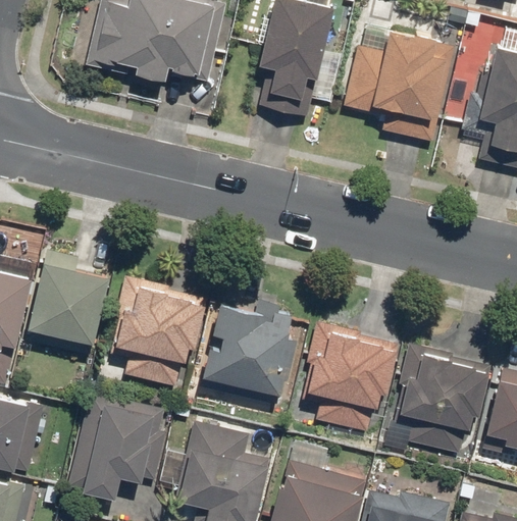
[(218,0),(100,0),(86,63),(165,82),(167,72),(210,83),(228,2),(218,0)]
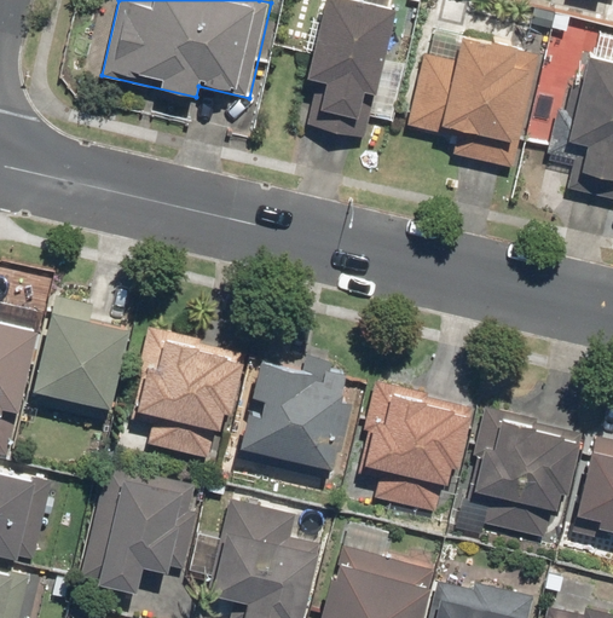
[(398,9),(363,0),(321,0),(302,85),(313,87),(304,128),(368,143),(374,115),(394,120),(406,64),(387,59),(398,9)]
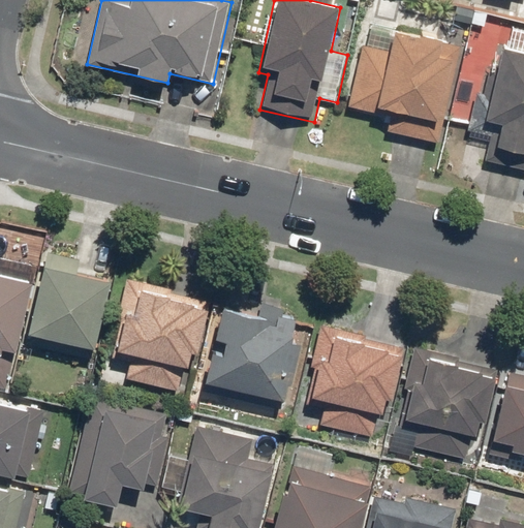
[(387,131),(441,144),(464,45),(373,25),(368,45),(363,44),(348,106),(391,117),(387,131)]
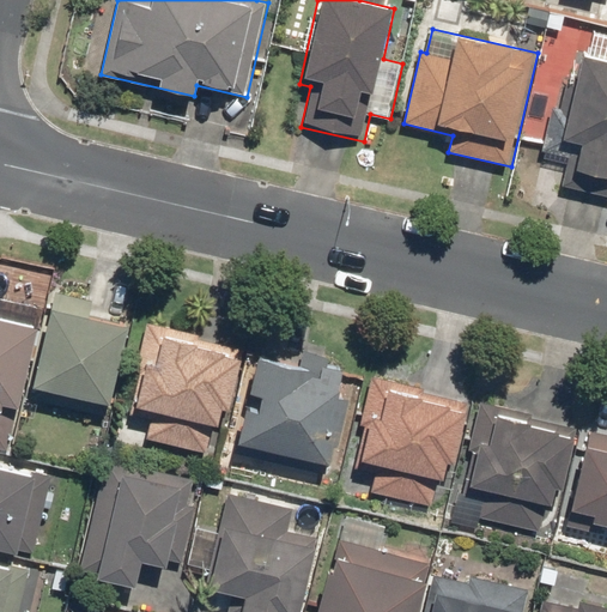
[(564,187),(606,197),(606,61),(575,54),(553,145),(572,149),(564,187)]
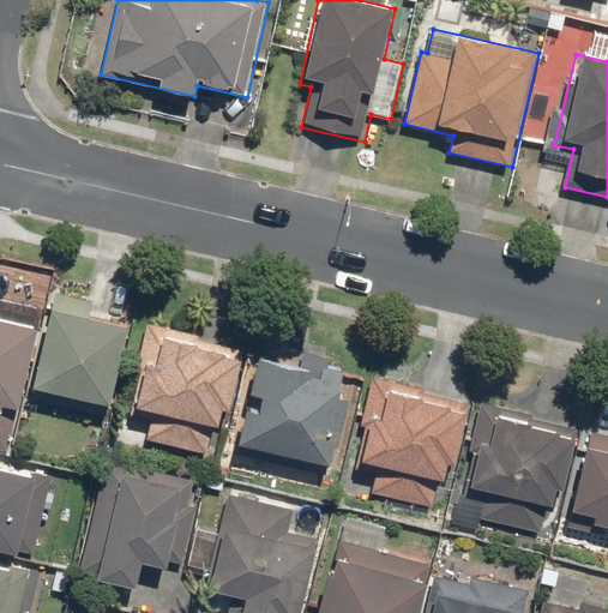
[(49,292),(25,400),(106,418),(127,323),(92,316),(95,302),(49,292)]
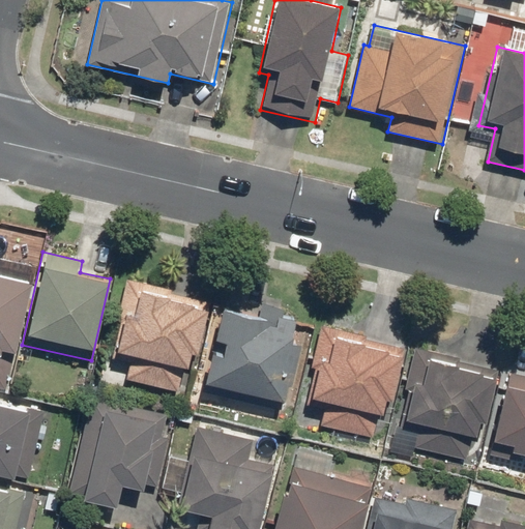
[(0,388),(8,390),(36,266),(0,258),(0,388)]
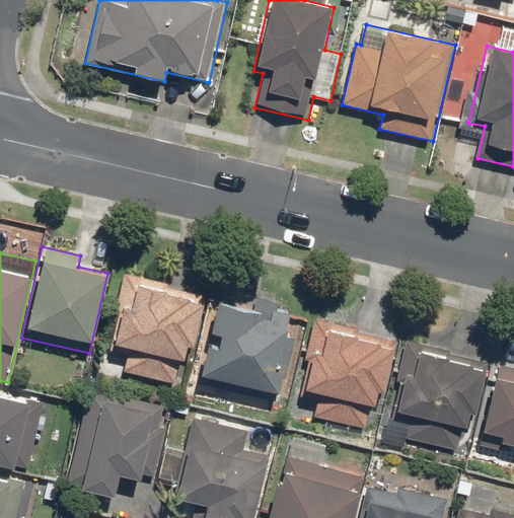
[(127,356),(124,372),(177,384),(187,347),(195,349),(207,291),(128,273),(111,352),(127,356)]
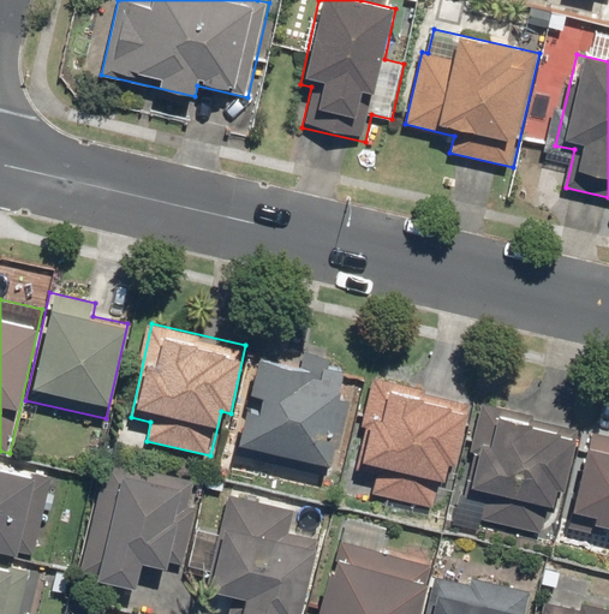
[(232,455),(329,476),(352,371),(321,365),(318,371),(254,358),(232,455)]
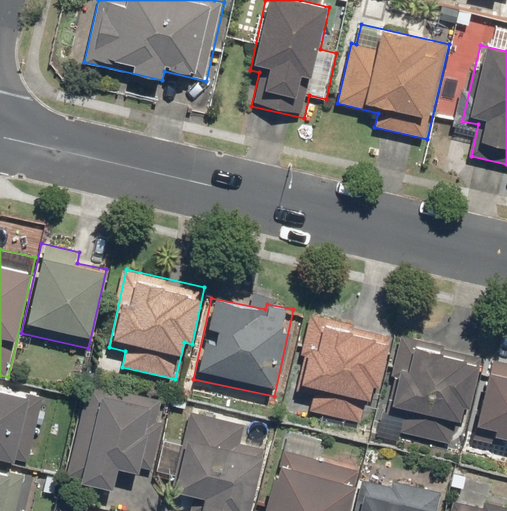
[(393,332),(311,313),(293,391),(314,396),(311,411),(363,423),(371,386),(380,388),(393,332)]
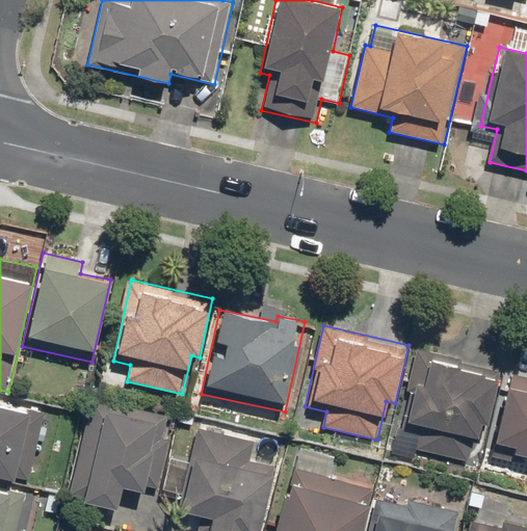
[(418,350),(394,453),(423,460),(424,452),(470,462),(479,424),(490,426),(503,370),(418,350)]
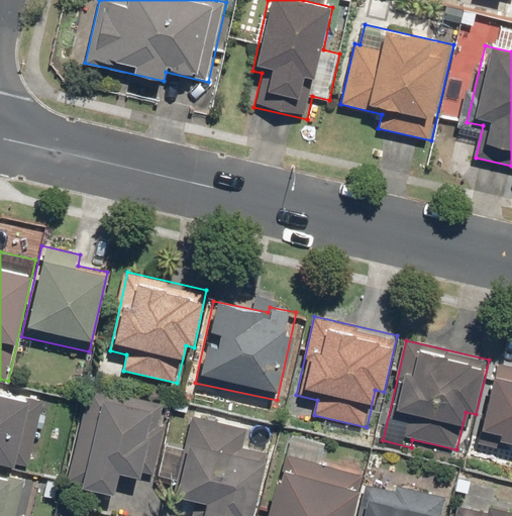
[(511,366),(495,362),(477,443),(509,450),(510,442),(511,442),(511,366)]
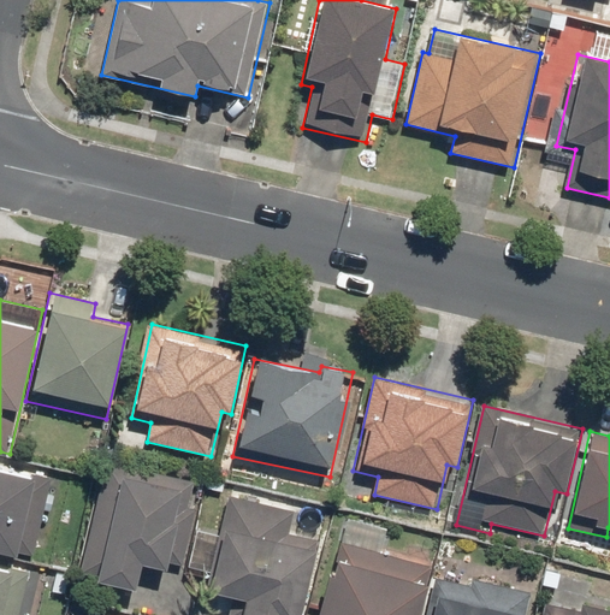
[(196,483),(105,461),(78,577),(135,590),(140,565),(176,573),(196,483)]
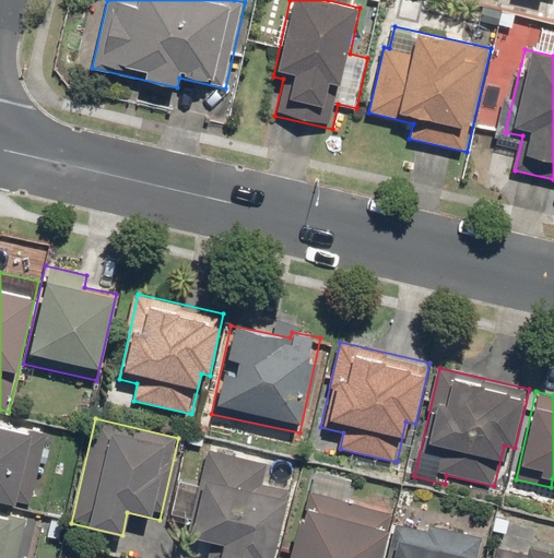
[(0,500),(32,508),(49,434),(0,422),(0,500)]
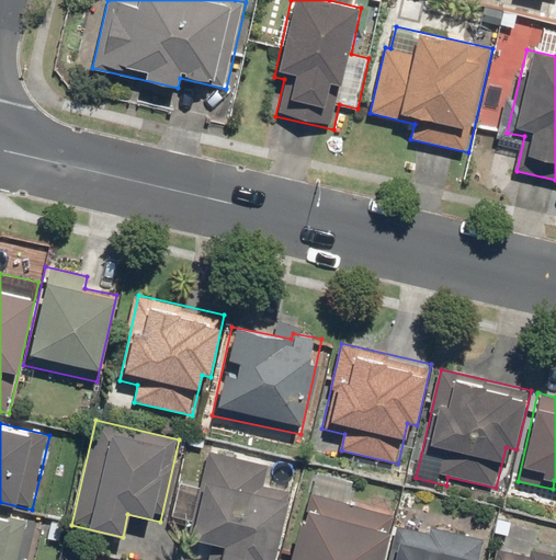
[(270,465),(210,452),(190,538),(213,544),(208,559),(273,559),(290,491),(265,486),(270,465)]
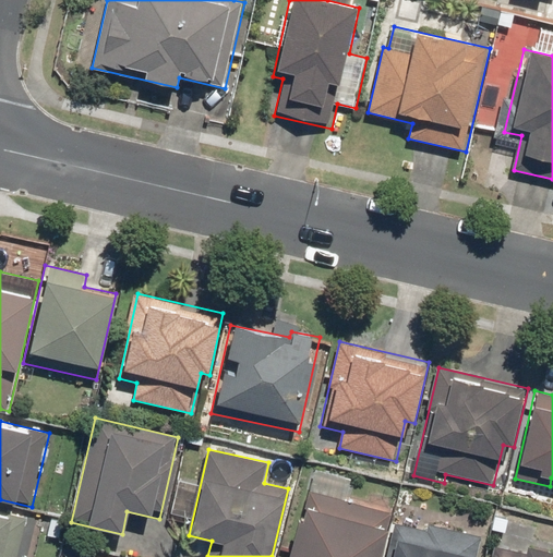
[(381,556),(394,512),(305,488),(286,556),(381,556)]
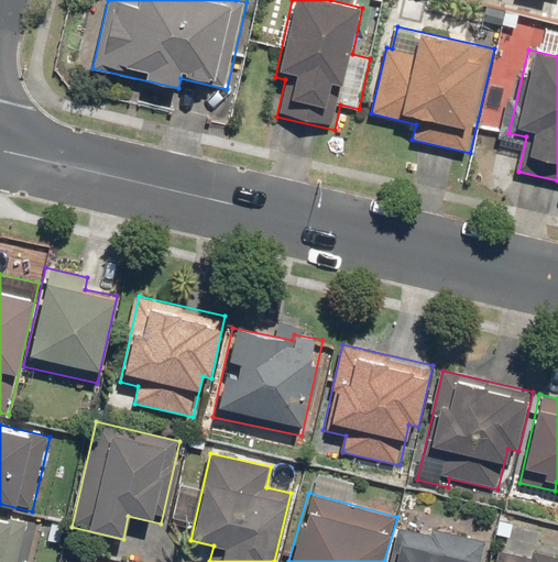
[(19,561),(29,521),(0,514),(0,561),(19,561)]
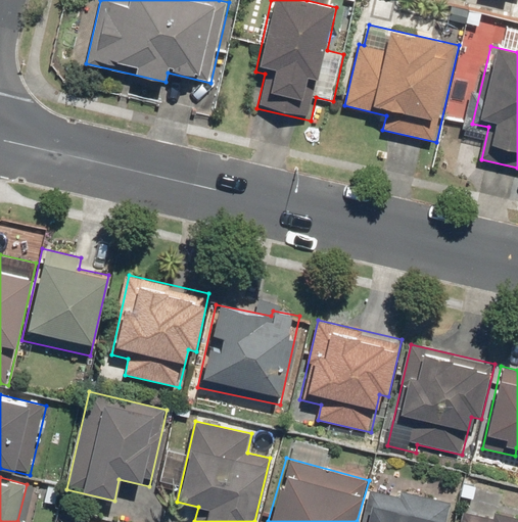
[(369,490),(361,521),(449,521),(454,503),(403,490),(401,497),(369,490)]
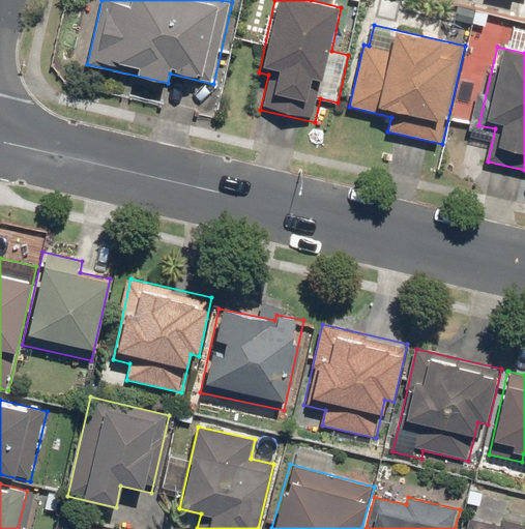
[(470,519),(467,528),(524,528),(524,525),(500,520),(499,526),(470,519)]
